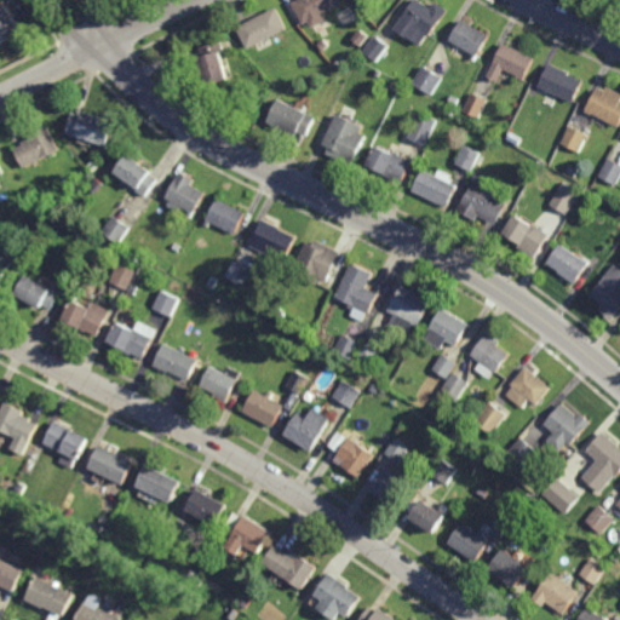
[(0,0),(3,4),(6,1),(22,29),(1,41),(0,39),(0,0)]
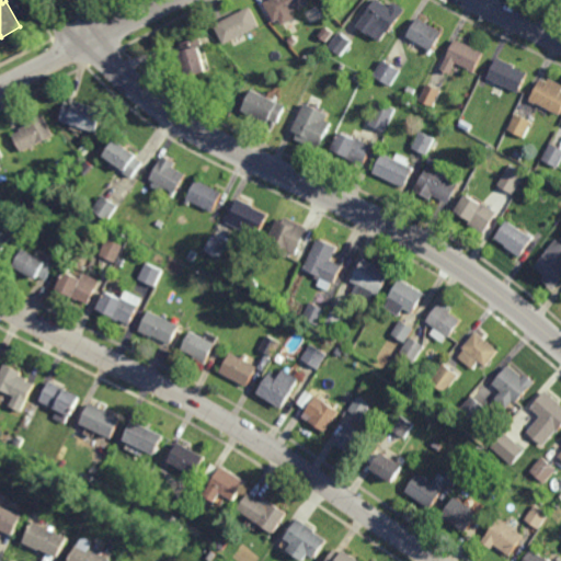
[(294,12),(293,10),(292,11),(294,15),(282,23),(278,16),(274,20),(263,1),(264,0),(308,0),(309,1),(297,8),(298,9),(294,12)]
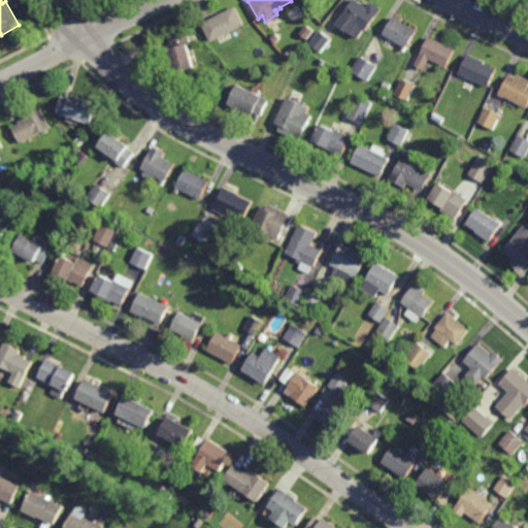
[(359,0),(367,6),(371,0),(382,7),(366,29),(364,28),(357,38),(335,23),(352,0),(359,0)]
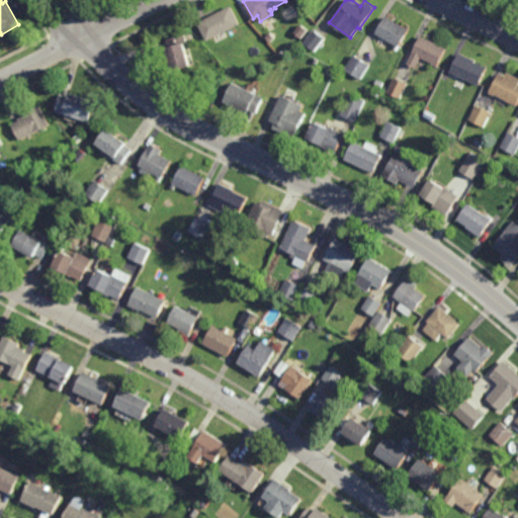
[(205,39),(196,21),(230,4),(240,23),(205,39)]
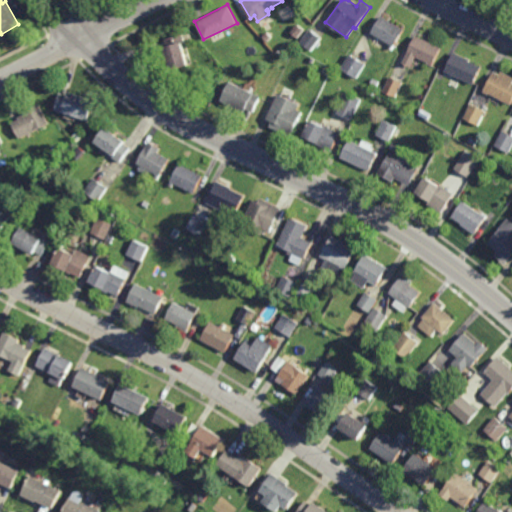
[(393,45),(370,31),(381,14),(404,28),(393,45)]
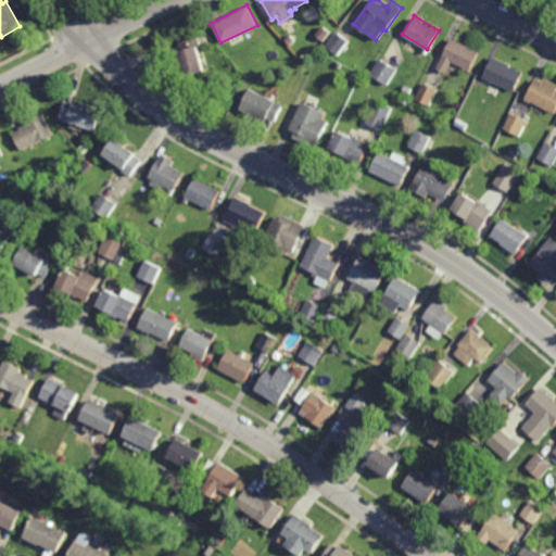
[(324,39),(315,34),(323,24),(330,30),(324,39)]
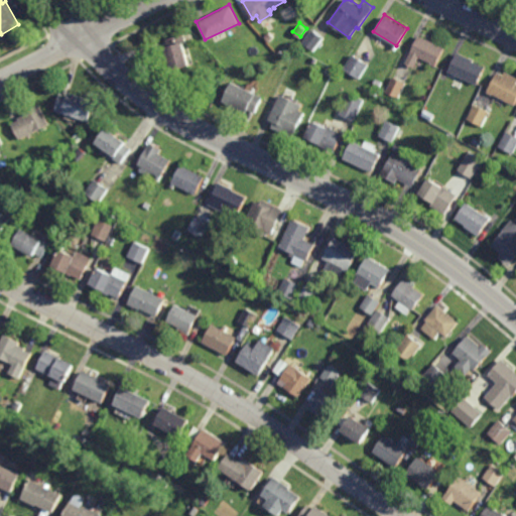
[(313,50),(301,40),(312,28),(324,37),(313,50)]
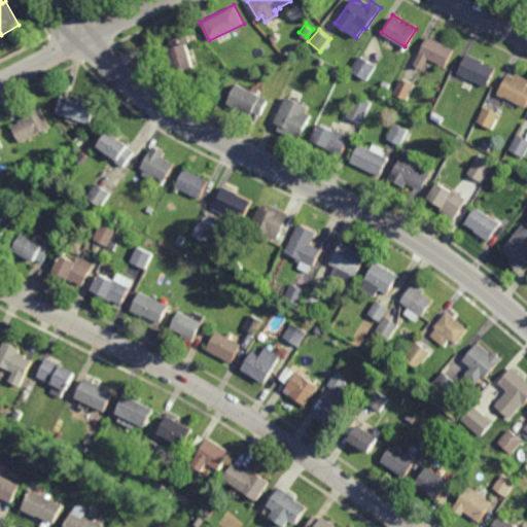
[(275,41),(270,36),(274,32),(279,38),(275,41)]
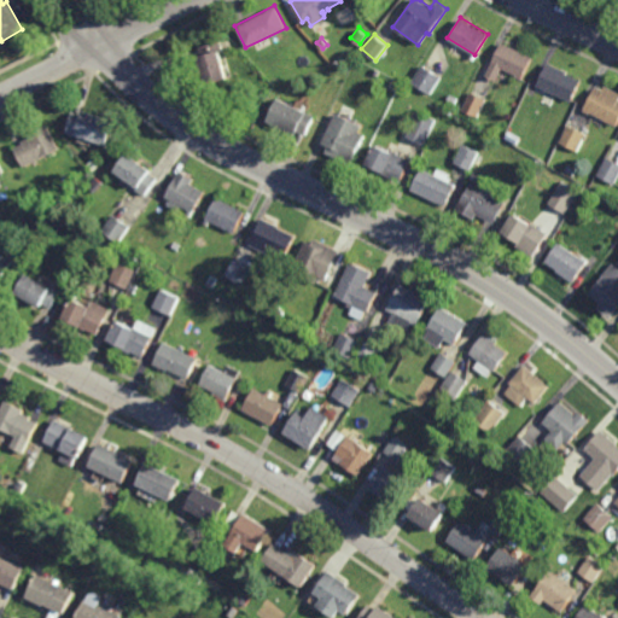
[(204,82),(197,56),(200,54),(198,45),(219,39),(221,48),(219,50),(226,76),(204,82)]
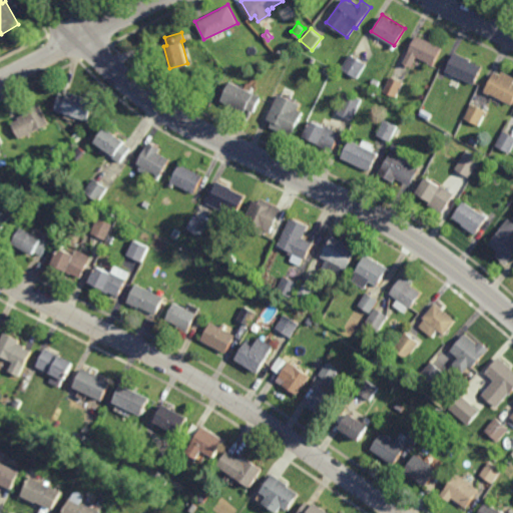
[(432,65),(427,62),(427,61),(417,55),(412,66),(403,62),(416,34),(442,46),(432,65)]
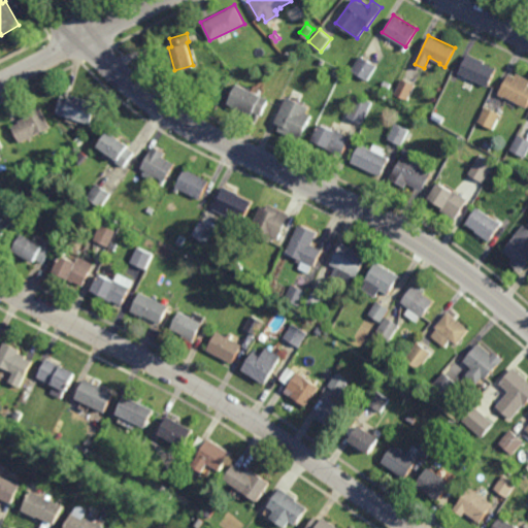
[(484,60),(483,62),(496,68),(488,86),(458,71),(460,66),(455,64),(459,55),(464,58),(467,53),(484,60)]
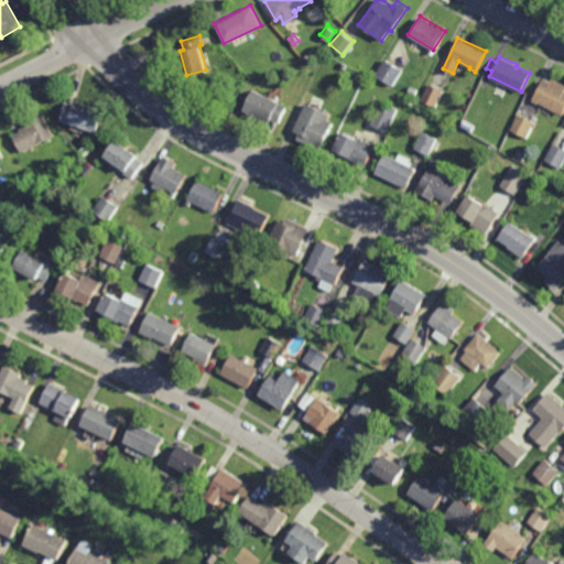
[(392,86),(375,74),(386,57),(403,69),(392,86)]
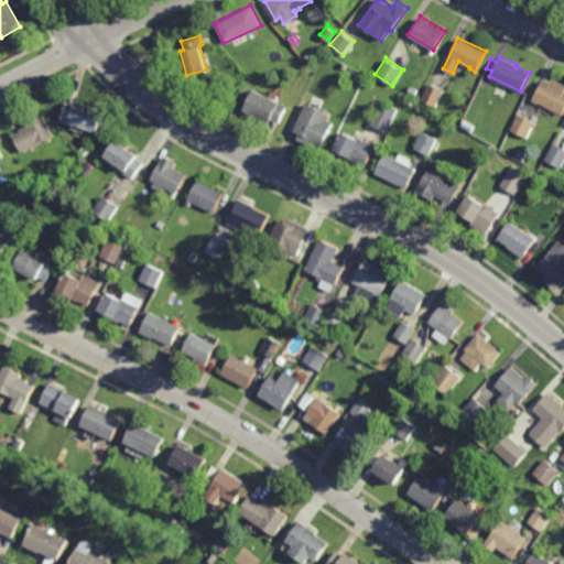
[(364,74),(358,71),(360,64),(367,67),(364,74)]
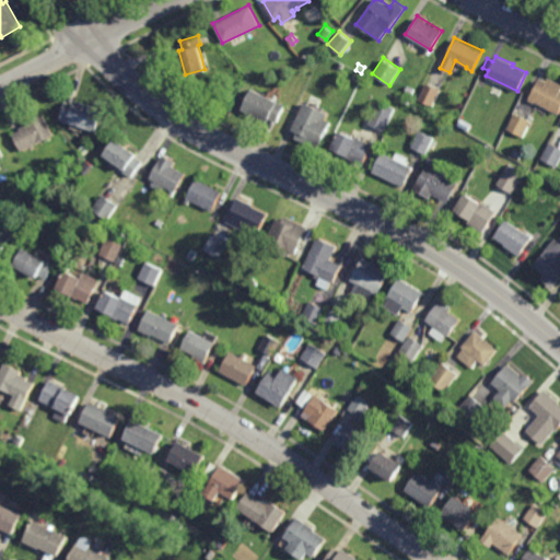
[(358,81),(351,78),(354,71),(361,74),(358,81)]
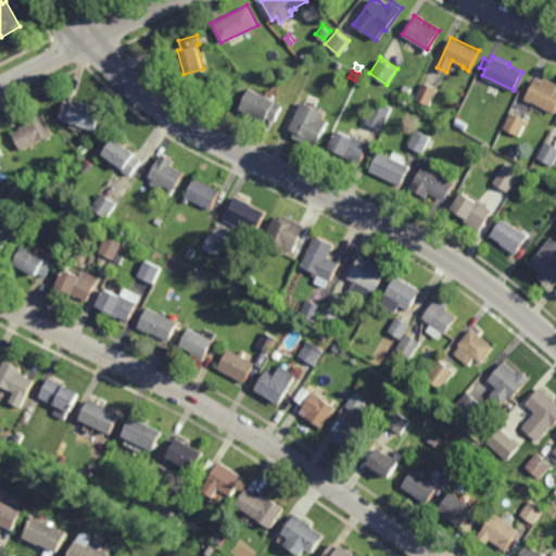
[(555,81),(555,109),(554,113),(530,100),(530,102),(523,98),(534,77),(541,80),(543,76),(555,81)]
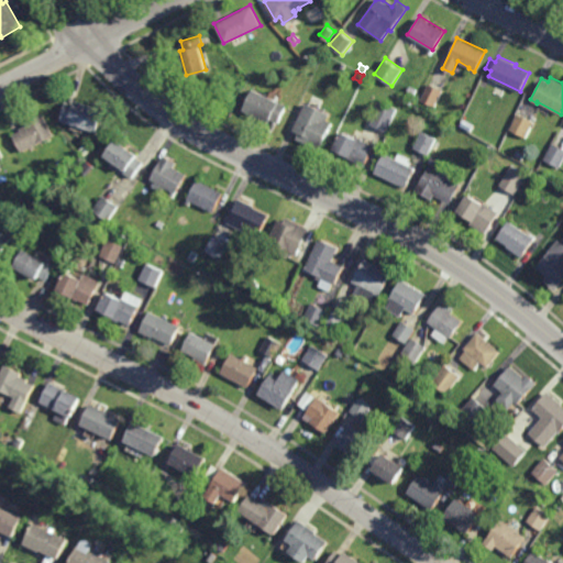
[(309,99),(302,96),(309,83),(316,86),(309,99)]
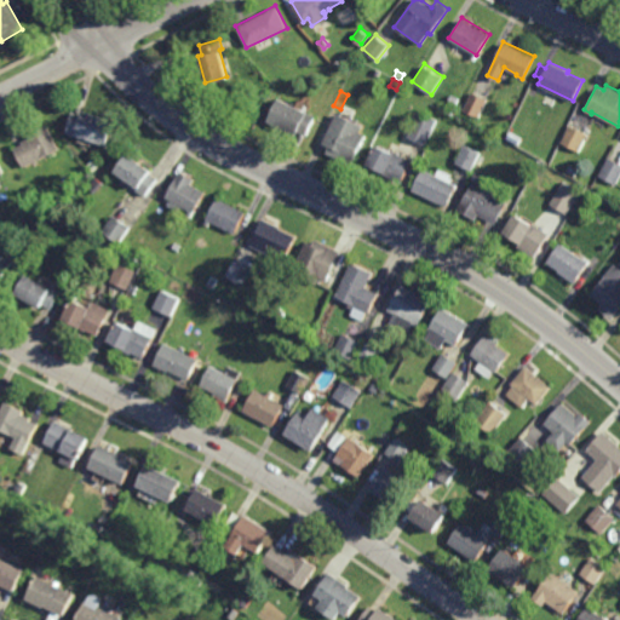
[(478,118),(463,109),(471,92),(488,99),(478,118)]
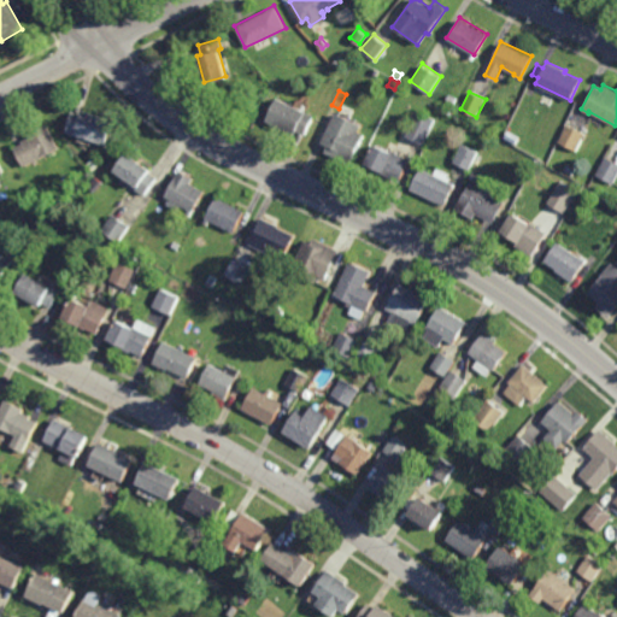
[(453,104),(446,100),(450,93),(457,97),(453,104)]
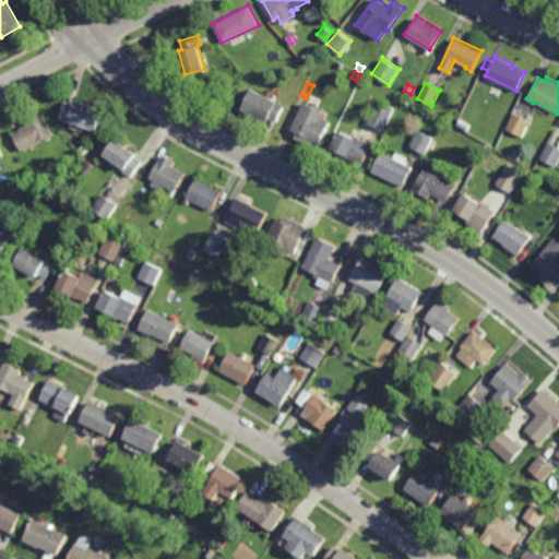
[(276,121),(269,117),(266,121),(240,108),(250,87),(284,104),(276,121)]
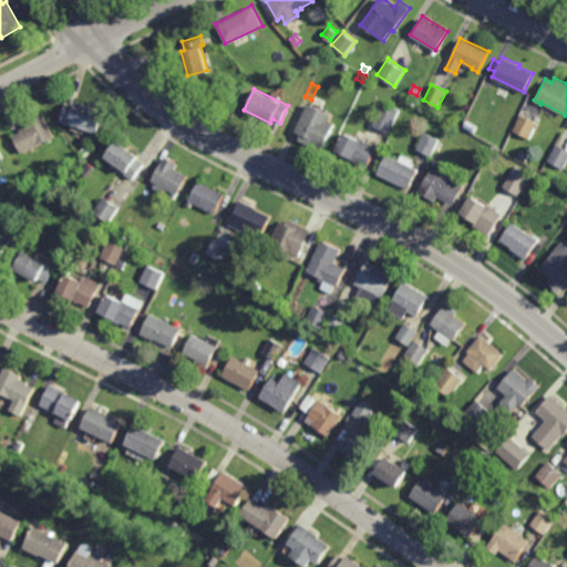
[(102,110),(95,132),(61,121),(66,102),(74,104),(75,101),(102,110)]
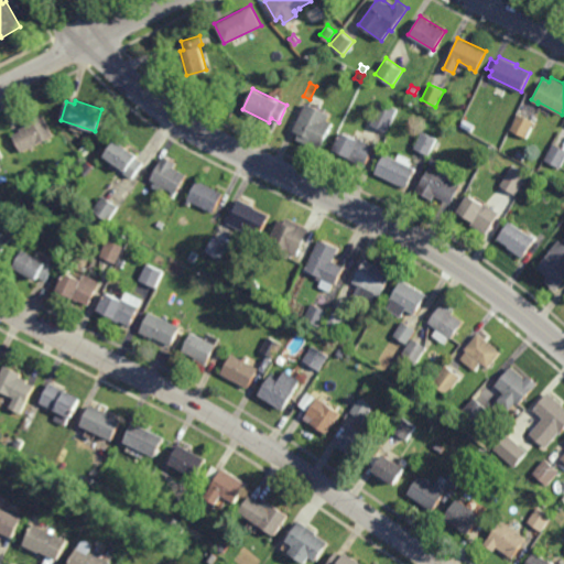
[(387,131),(370,125),(380,100),(397,108),(387,131)]
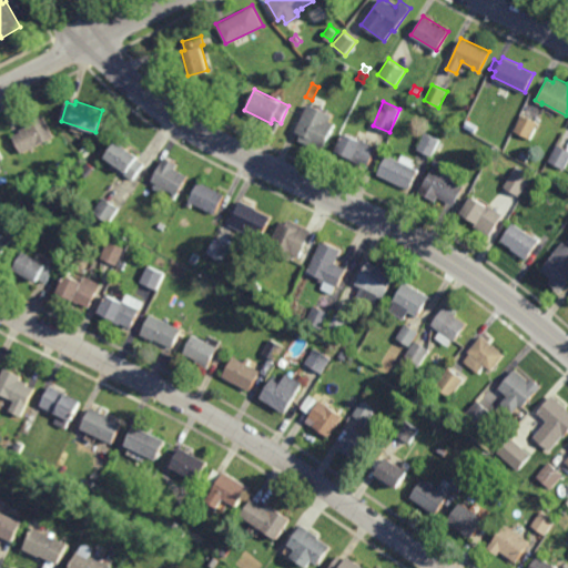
[(332,113),(330,120),(335,123),(323,151),(298,139),(301,133),(295,131),(308,102),(332,113)]
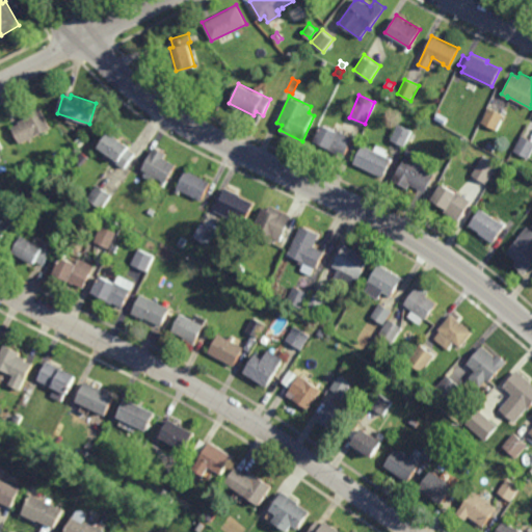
[(497,129),(481,122),(488,106),(504,114),(497,129)]
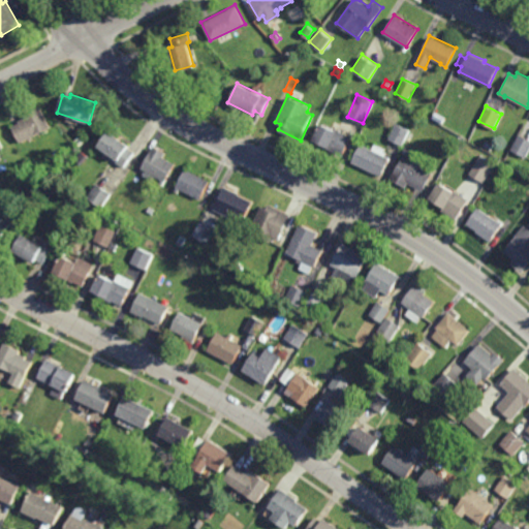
[(21,142),(12,126),(21,122),(20,120),(26,117),(25,114),(40,106),(51,126),(21,142)]
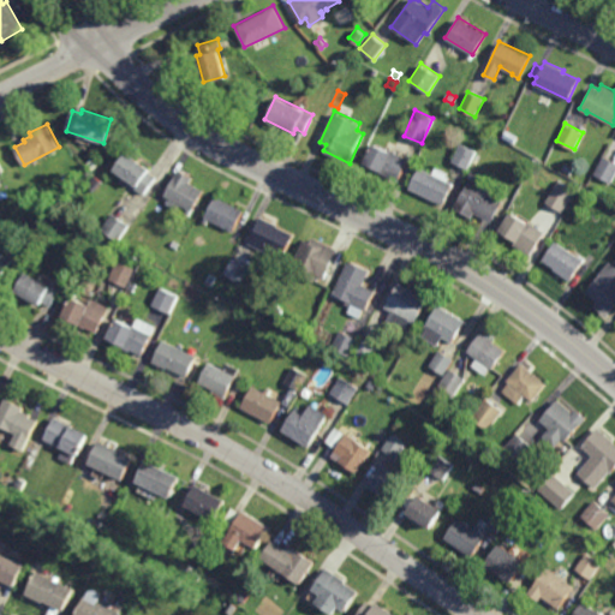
[(512,144),(502,138),(506,131),(515,137),(512,144)]
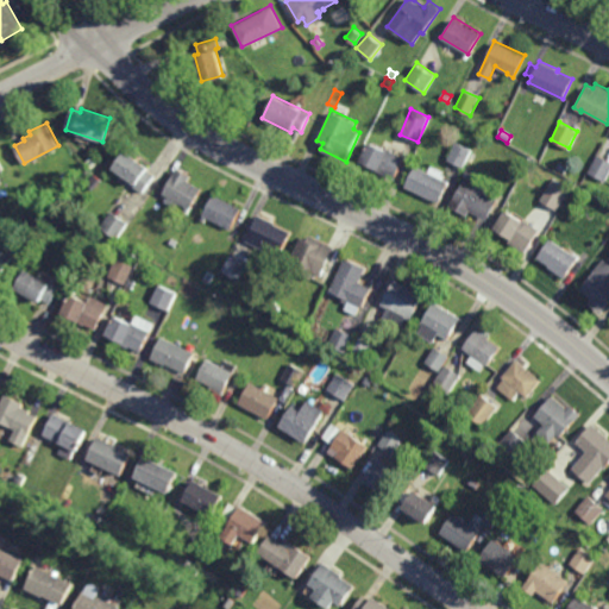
[(388,150),(389,149),(405,157),(394,179),(377,170),(359,161),(369,140),(388,150)]
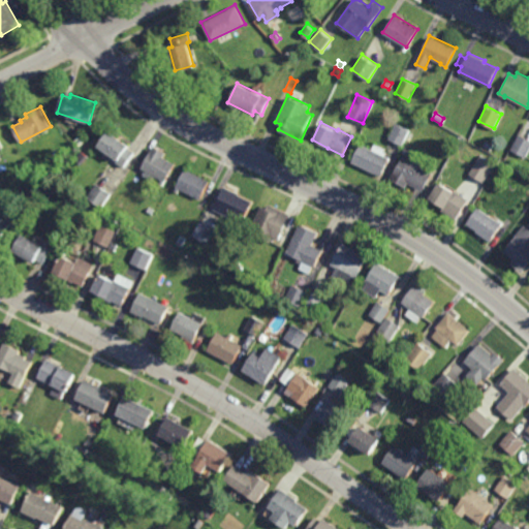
[(402,145),(389,137),(396,123),(409,129),(402,145)]
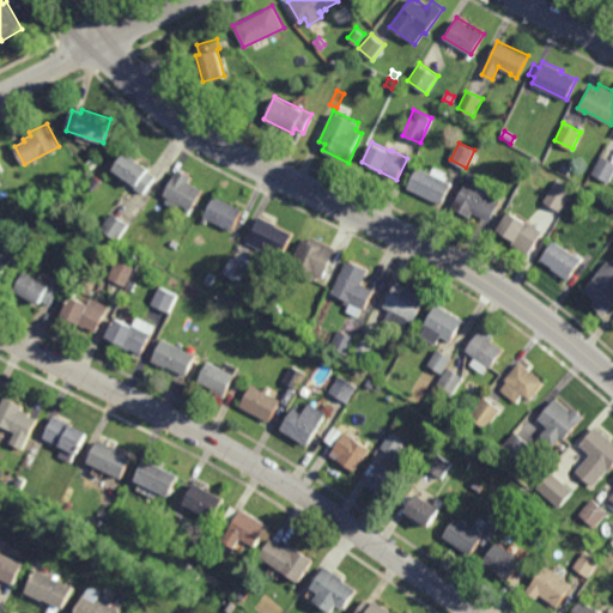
[(143,193),(134,187),(135,186),(111,169),(117,159),(125,151),(147,168),(146,170),(155,176),(143,193)]
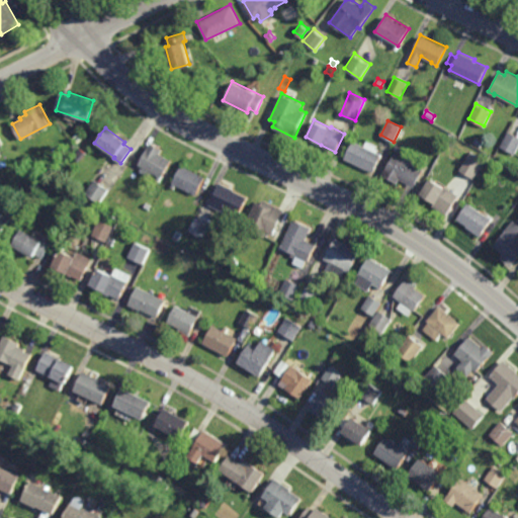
[(517,146),(514,154),(499,146),(508,131),(517,136),(517,146)]
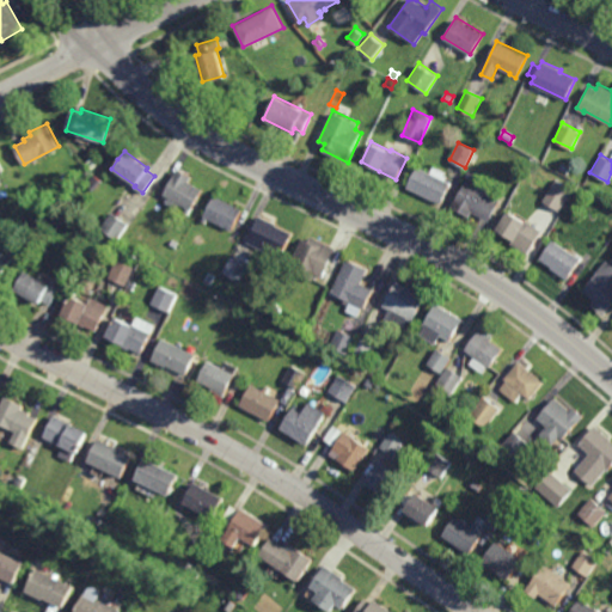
[(568,175),(558,169),(563,161),(571,167),(568,175)]
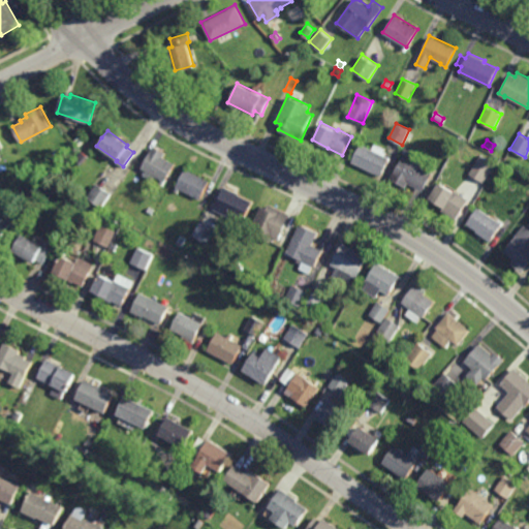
[(383,151),(386,152),(384,155),(390,157),(380,176),(351,161),(361,144),(372,149),(374,144),(384,148),(383,151)]
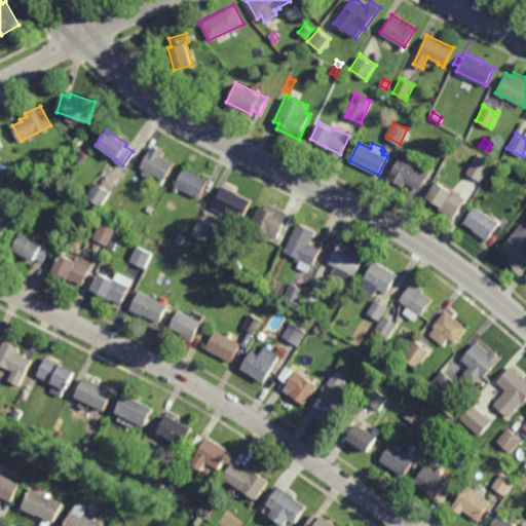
[(160,184),(157,182),(159,178),(140,166),(152,145),(163,152),(161,155),(173,162),(160,184)]
